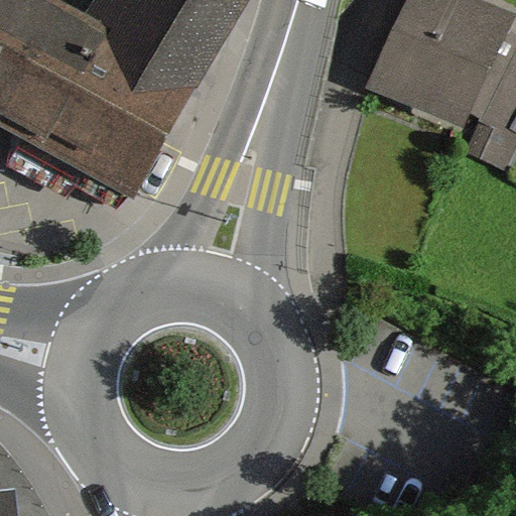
[(0,0),(0,125),(40,149),(107,26),(87,16),(58,0),(0,0)]
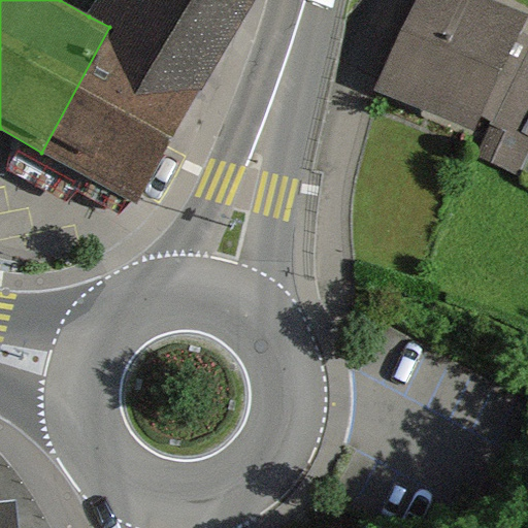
[(109,27),(199,91),(254,0),(97,0),(89,17),(109,27)]
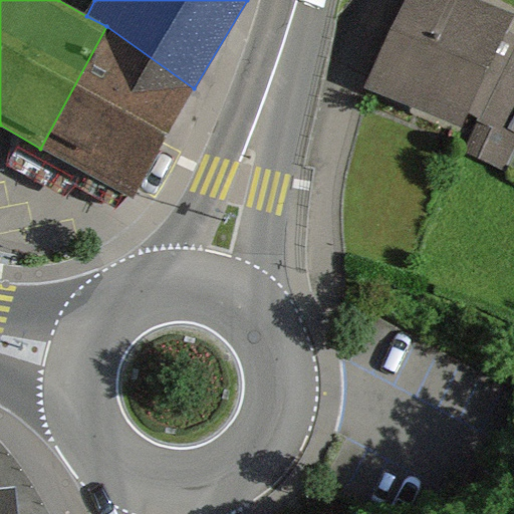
[(513,13),(492,4),(481,0),(408,0),(367,89),(461,133),(470,112),(507,31),(513,15),(513,13)]
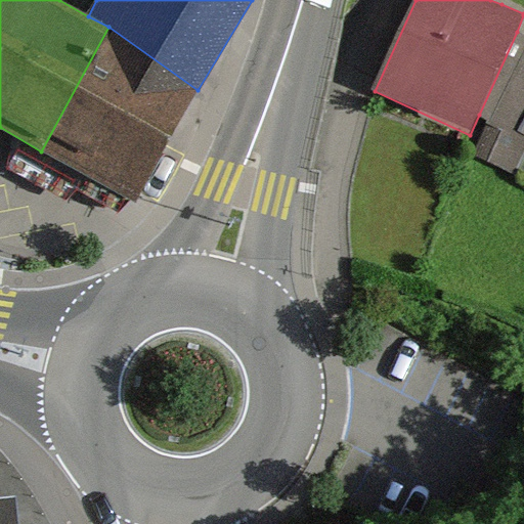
[(41,151),(136,204),(198,90),(108,27),(41,151)]
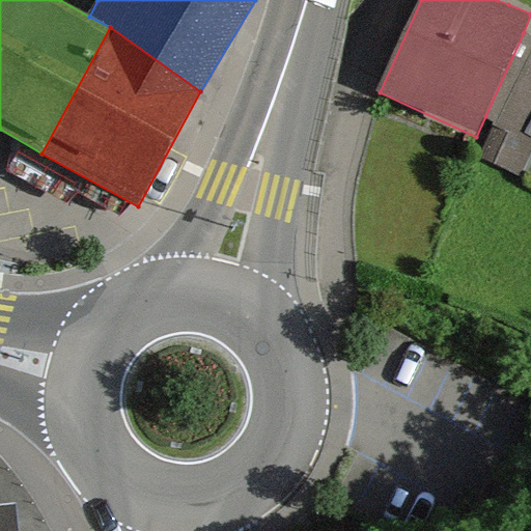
[(530,37),(524,32),(485,116),(499,121),(479,158),(519,176),(530,152),(530,37)]
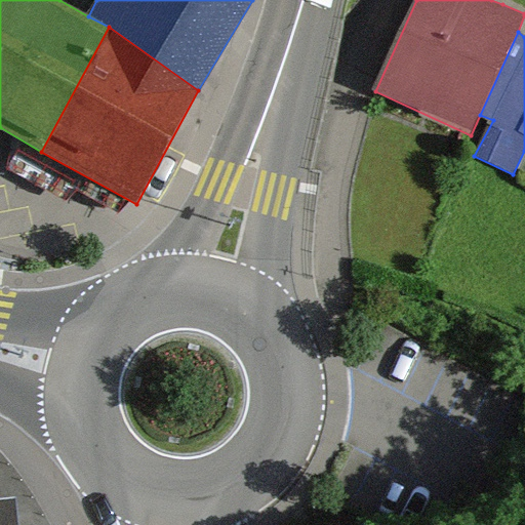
[(0,524),(21,524),(17,497),(0,498),(0,524)]
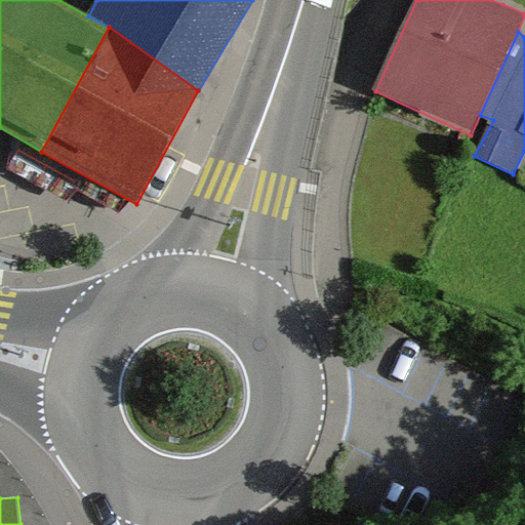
All buildings are outlined.
